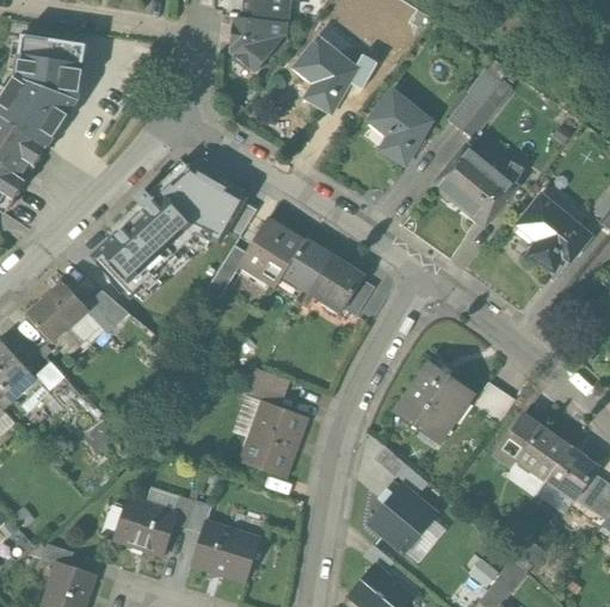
[(240,0),(239,17),(283,22),(285,0),(240,0)]
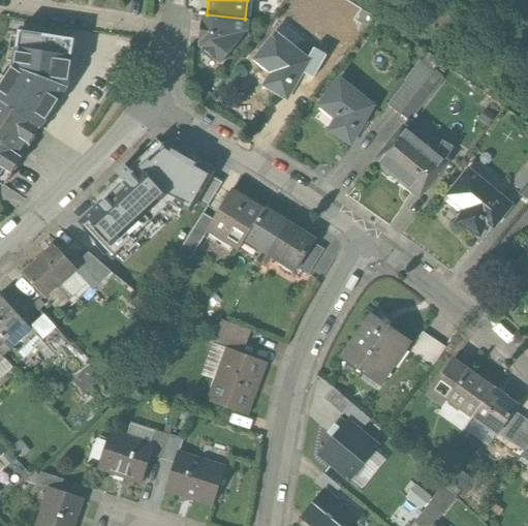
[(245,19),(207,14),(200,13),(197,44),(219,62),(245,31),(246,19),(245,19)]
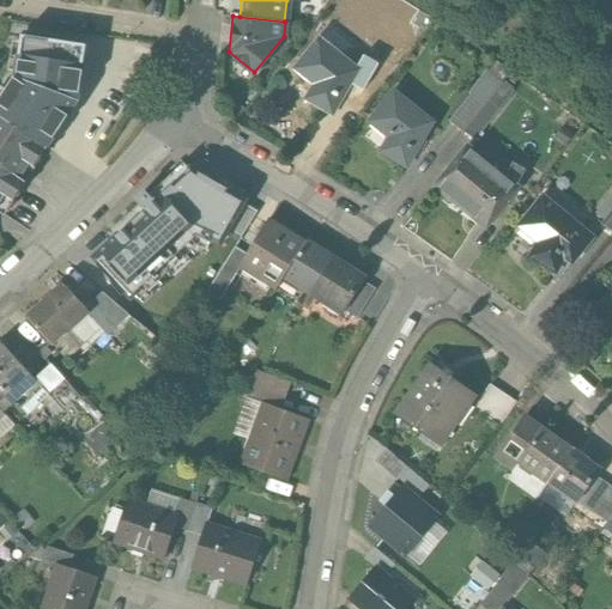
[(0,116),(46,146),(76,98),(84,43),(19,34),(14,69),(17,71),(0,95),(0,116)]
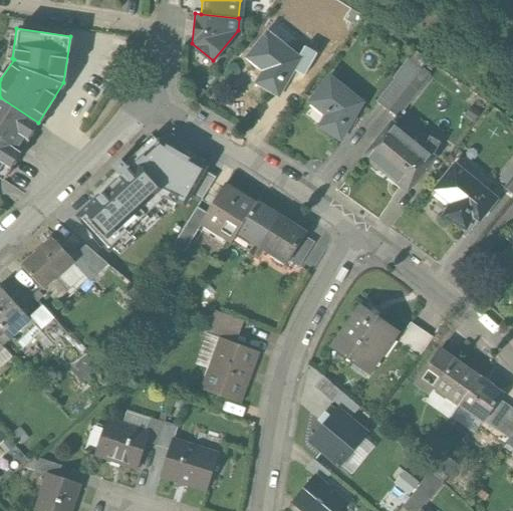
[(297,57),(266,32),(249,52),(265,65),(256,80),(277,92),(286,75),(297,57)]
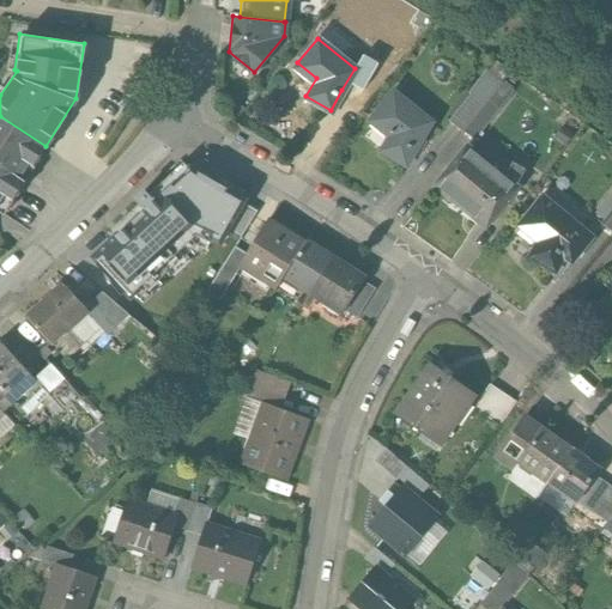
[(375,62),(362,55),(355,68),(341,90),(349,93),(353,84),(361,87),(375,62)]
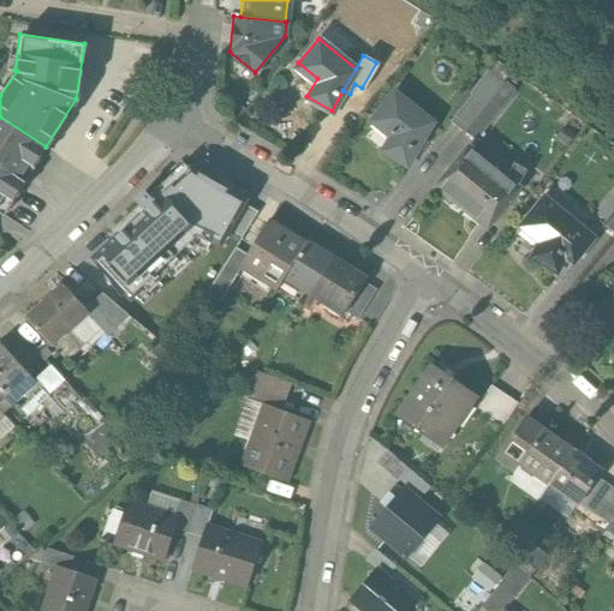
[(429,121),(394,93),(375,117),(393,131),(382,150),(407,162),(429,121)]
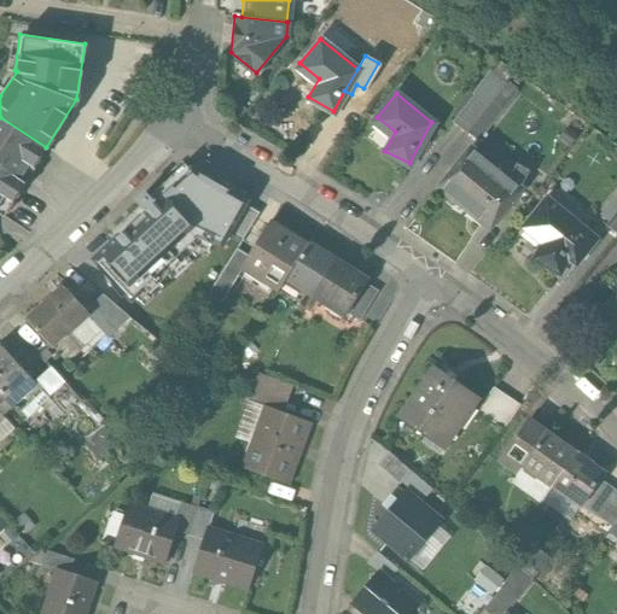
[(473,93),(453,120),(465,129),(485,103),(473,93)]
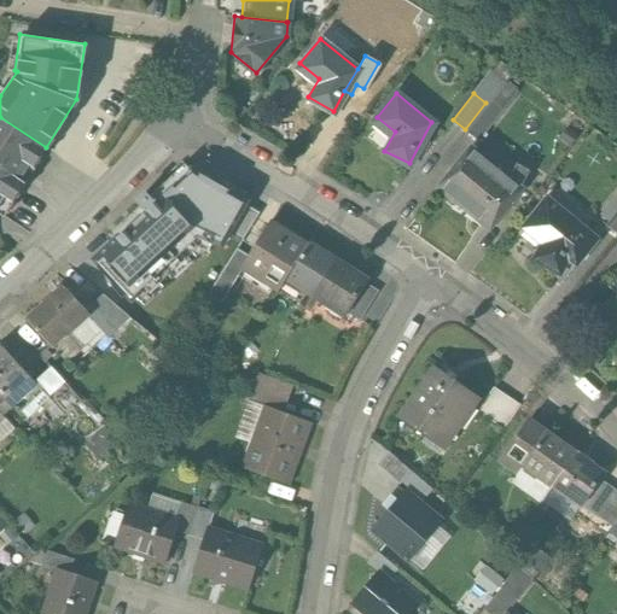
[(46,147),(0,117),(0,210),(4,212),(23,181),(46,147)]
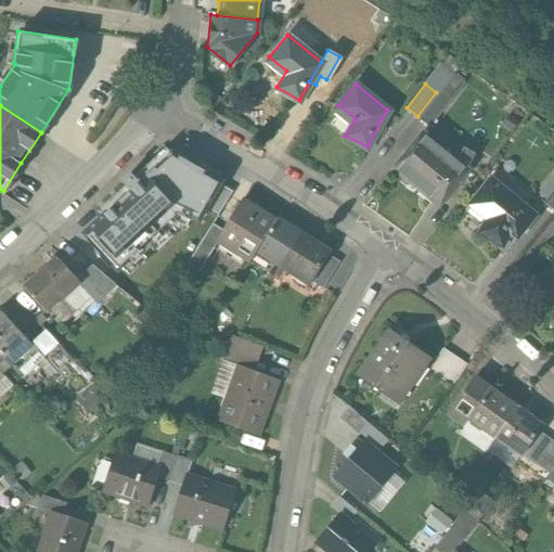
[(456,157),(423,130),(406,151),(422,165),(411,182),(435,196),(445,179),(456,157)]
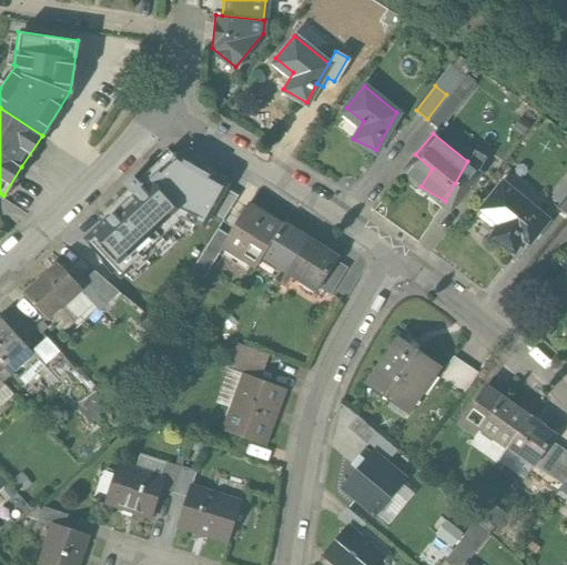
[(486,157),(474,150),(467,161),(455,183),(461,185),(466,175),(473,179),(486,157)]
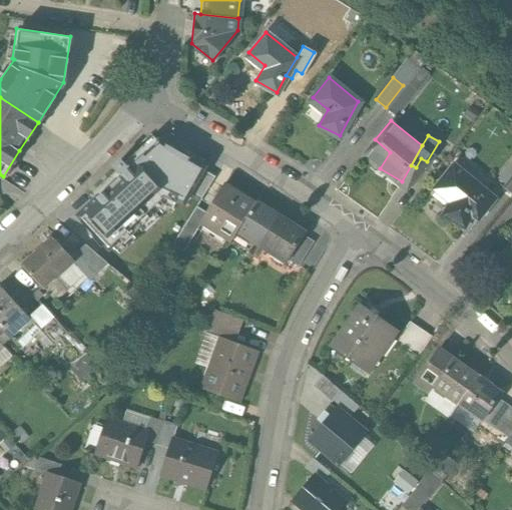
[(147,150),(78,214),(104,243),(119,229),(123,233),(133,223),(130,219),(147,203),(151,207),(162,197),(158,193),(174,178),(166,170),(147,150)]
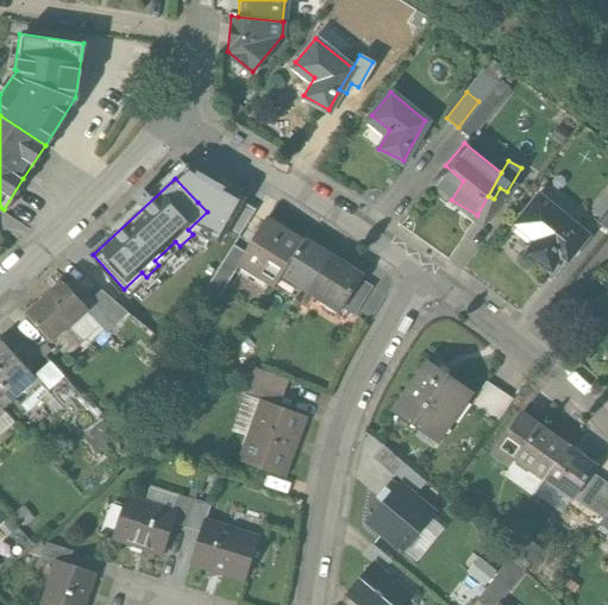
[(214,186),(198,202),(207,212),(238,233),(254,209),(214,186)]
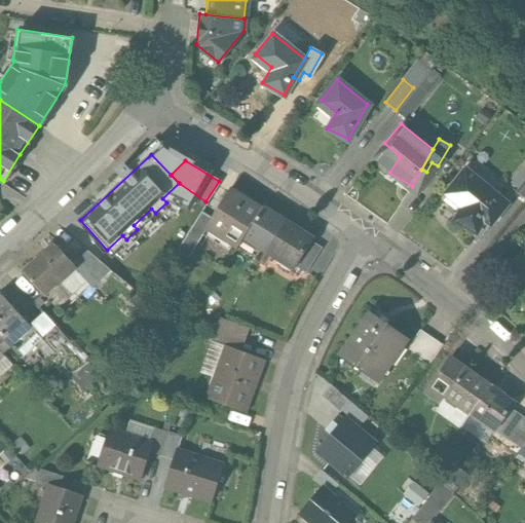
[(496,194),(464,169),(448,189),(463,201),(453,217),(473,230),(496,194)]
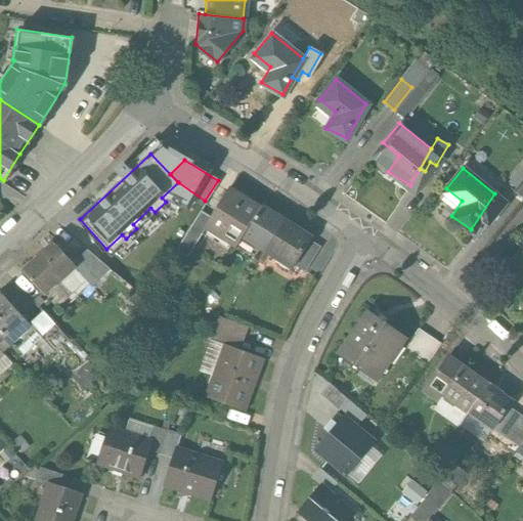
[(522,176),(513,188),(522,197),(522,176)]
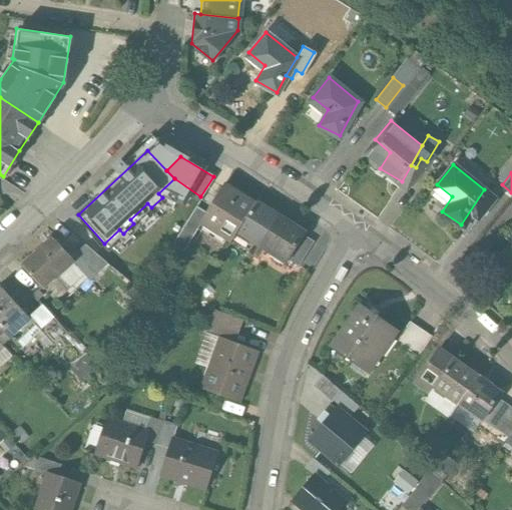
[(254,201),(224,183),(206,211),(205,211),(198,221),(199,222),(229,241),(236,229),(254,201)]
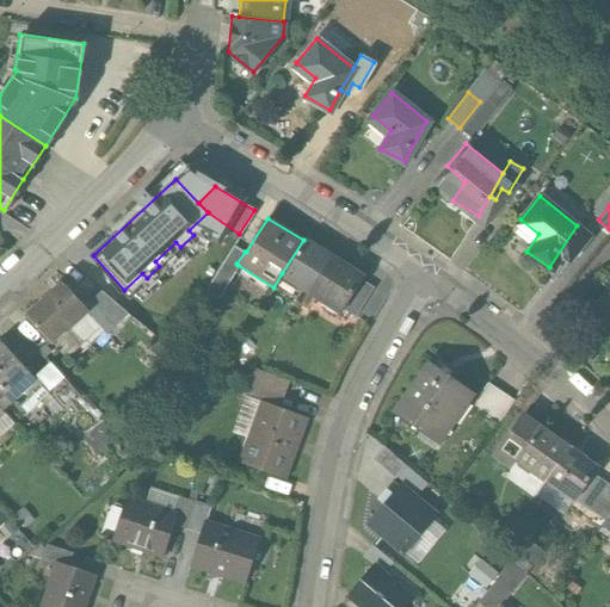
[(330,256),(303,240),(282,273),(308,290),(330,256)]
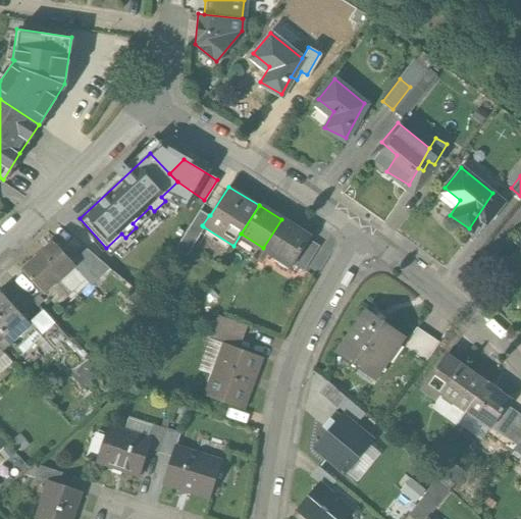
[(209,215),(199,208),(174,248),(186,255),(203,226),(202,225),(209,215)]
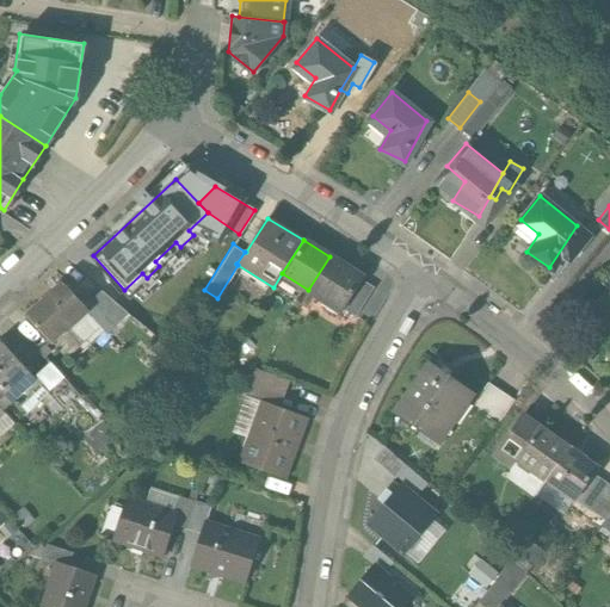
[(362,277),(330,256),(308,290),(324,299),(325,298),(340,307),(339,309),(342,310),(344,307),(345,304),(359,280),(362,277)]
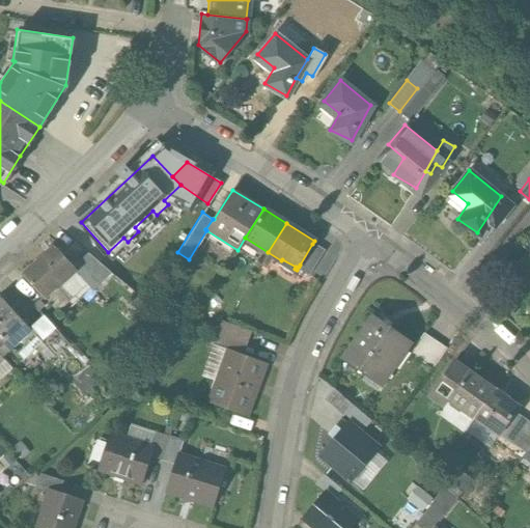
[(323,251),(312,244),(300,265),(299,267),(309,273),(323,251)]
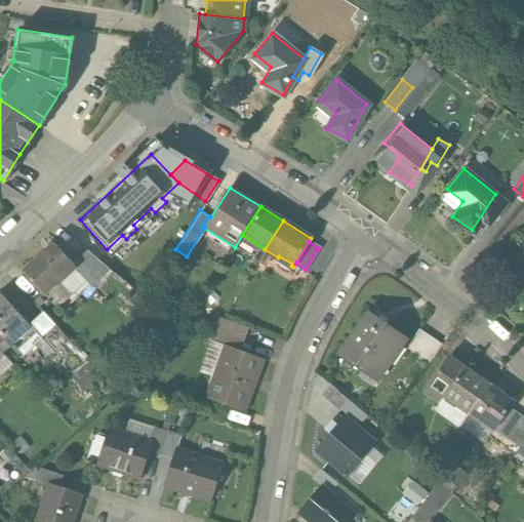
[(52,243),(22,272),(42,293),(53,283),(52,281),(72,264),(52,243)]
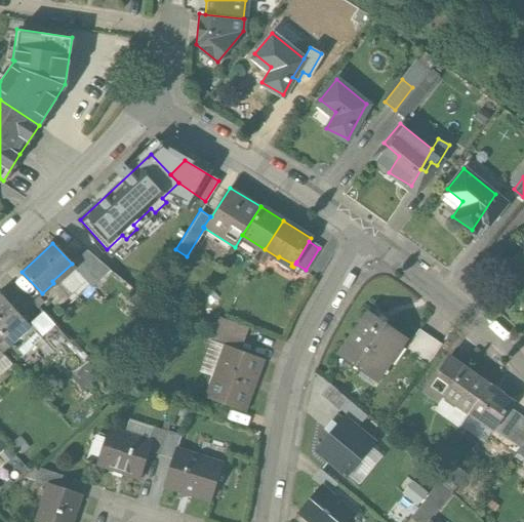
[(523,247),(509,264),(523,277),(523,247)]
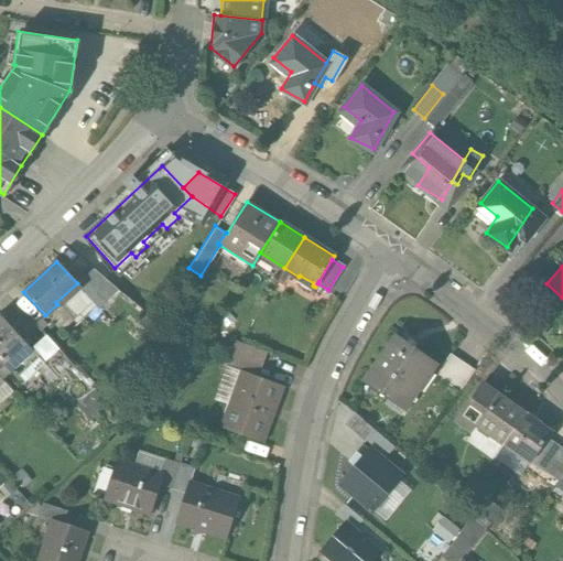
[(31,349),(0,315),(0,376),(2,379),(13,369),(23,381),(44,363),(31,349)]
